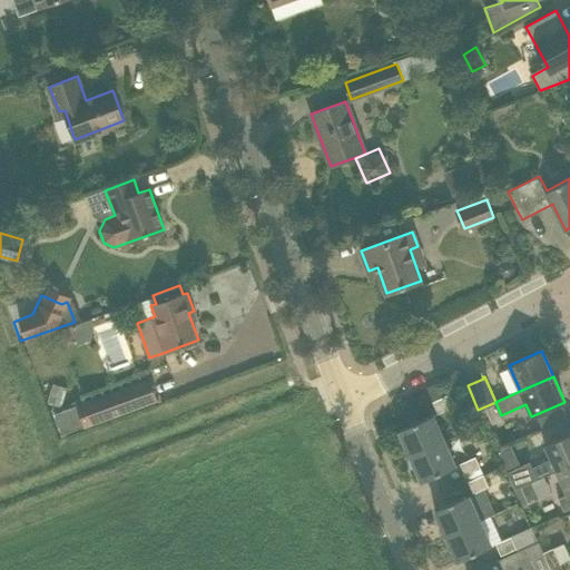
[(149,379),(77,405),(77,406),(56,414),(64,433),(85,425),(85,426),(157,400),(149,379)]
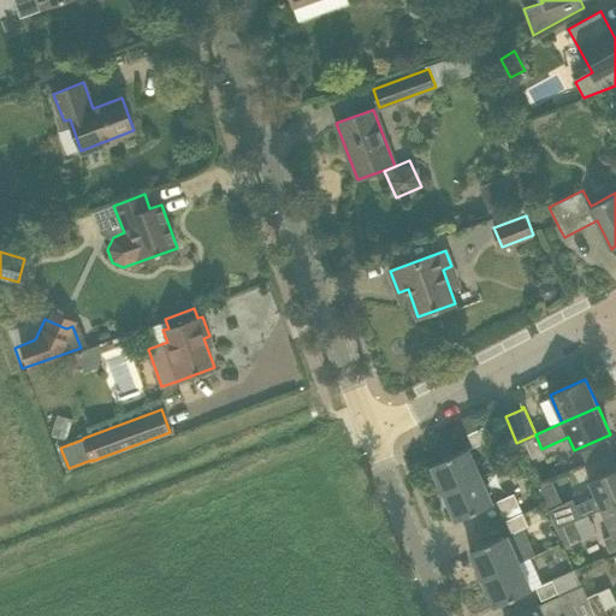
[(468,434),(474,446),(490,439),(484,426),(468,434)]
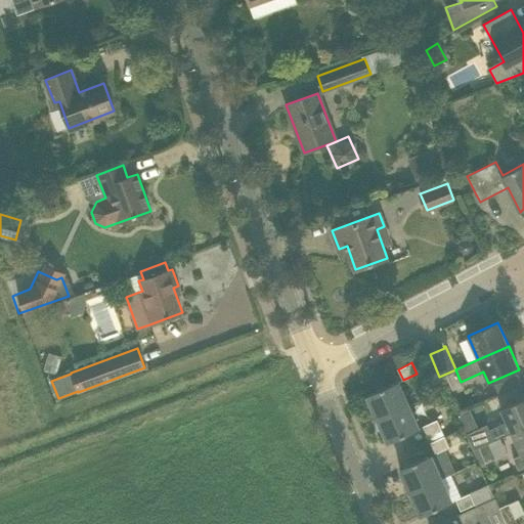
[(463,385),(461,382),(455,369),(439,377),(444,389),(450,386),(452,390),(463,385)]
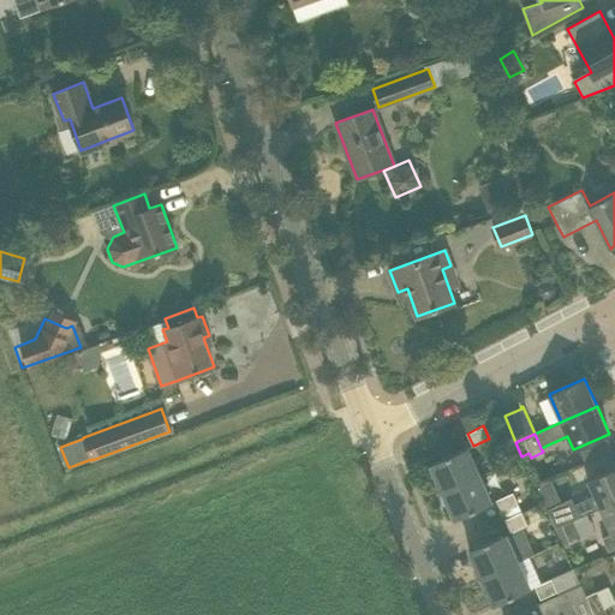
[(443,491),(479,476),(467,448),(431,464),(443,491)]
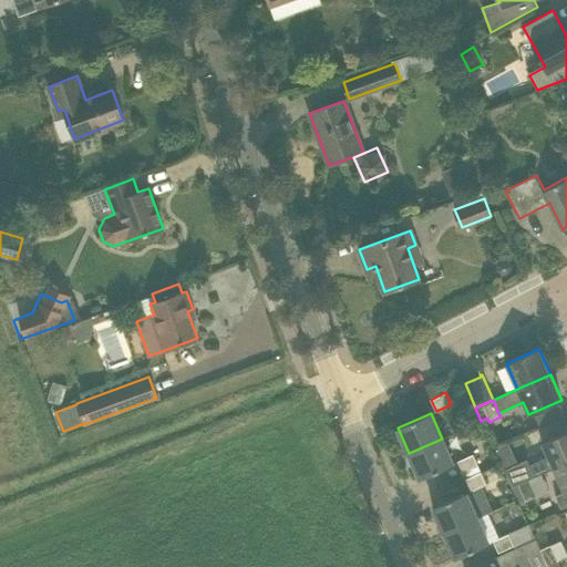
[(566,431),(542,442),(553,468),(566,462),(566,431)]
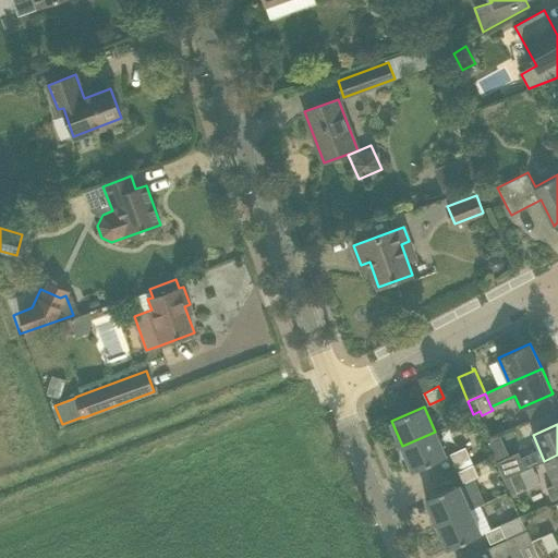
[(402,446),(413,471),(446,457),(435,432),(402,446)]
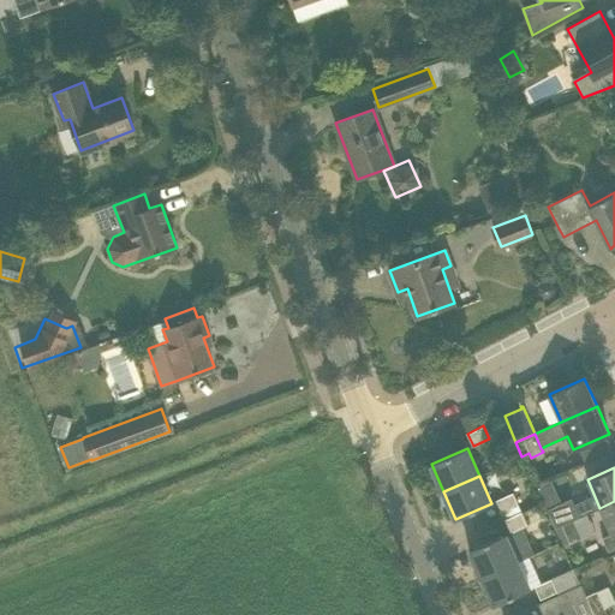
[(502,513),(518,506),(513,493),(496,500),(502,513)]
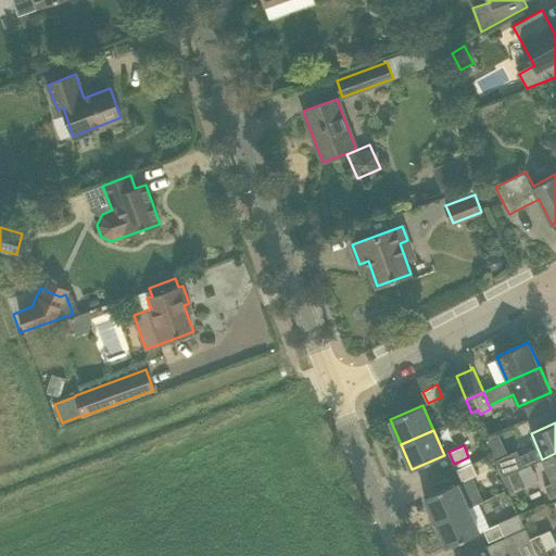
[(555,453),(542,459),(553,482),(545,487),(551,498),(555,495),(555,453)]
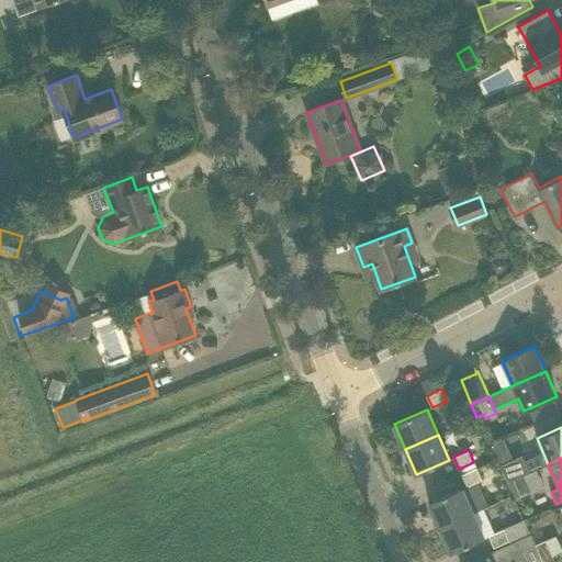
[(482,481),(476,468),(461,474),(467,486),(482,481)]
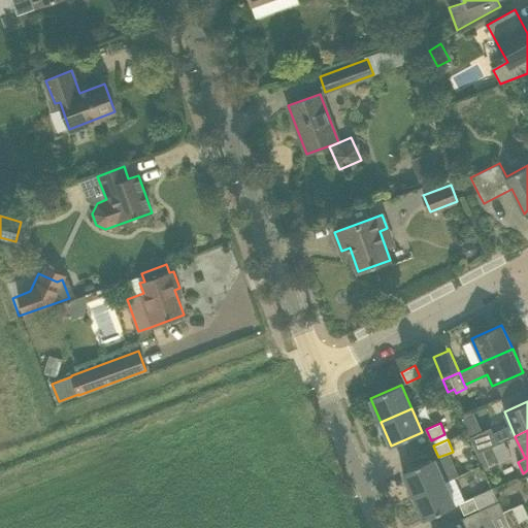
[(492,447),(482,451),(489,466),(498,462),(492,447)]
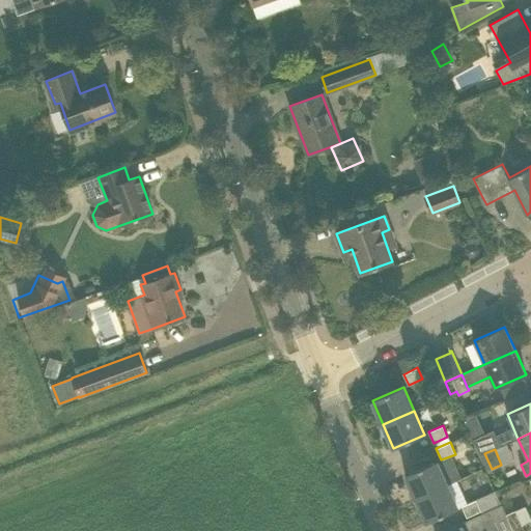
[(406,475),(416,499),(448,483),(438,460),(406,475)]
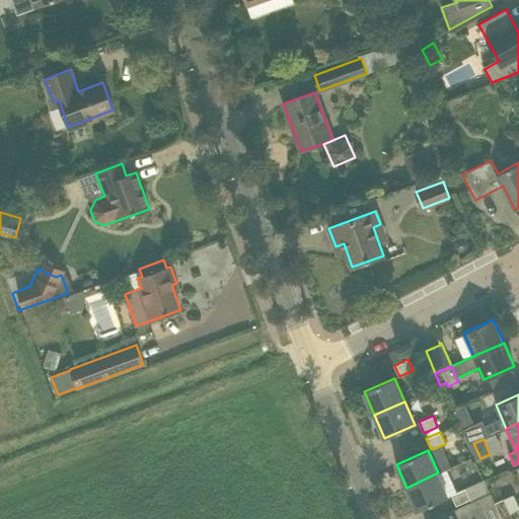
[(417,511),(449,496),(438,472),(406,488),(417,511)]
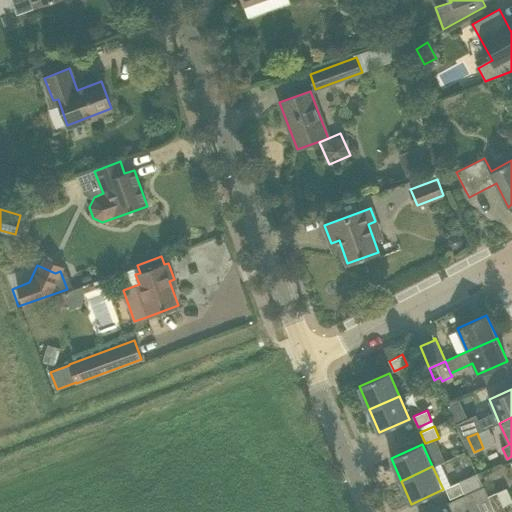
[(461,480),(468,494),(482,487),(476,473),(461,480)]
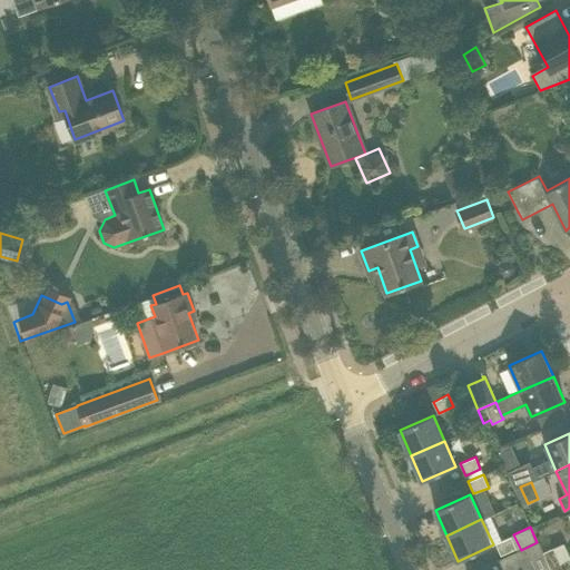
[(511,537),(502,541),(495,543),(501,556),(517,548),(511,537)]
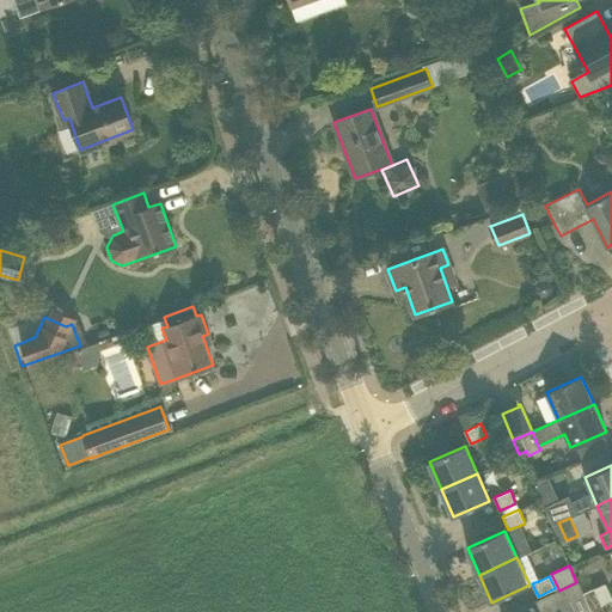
[(583,595),(582,594),(576,582),(560,591),(536,601),(540,611),(549,611),(570,603),(583,595)]
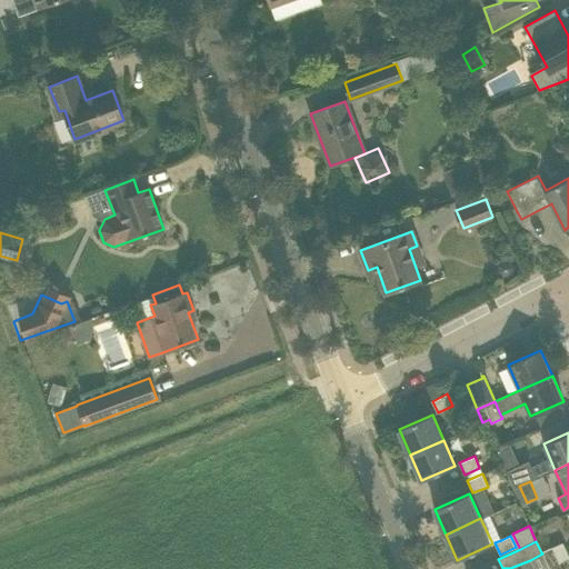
[(541,552),(542,553),(548,568),(559,562),(552,548),(541,552)]
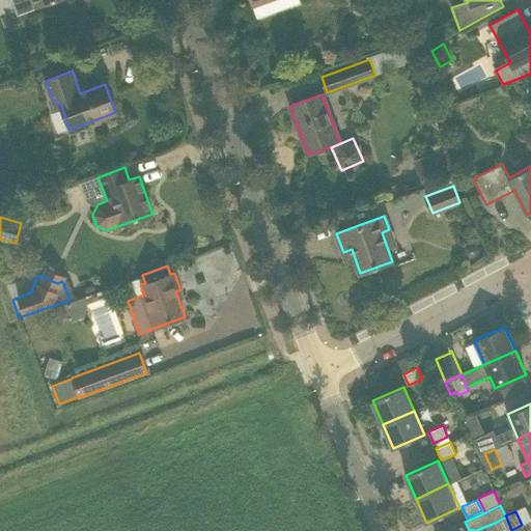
[(508,530),(511,530),(506,516),(495,523),(499,530),(508,530)]
